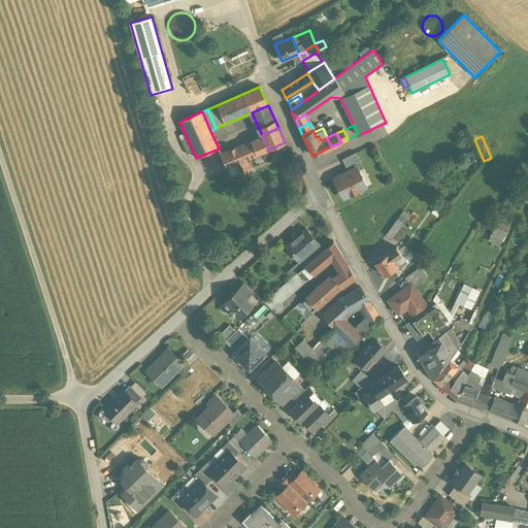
[(264,138),(222,157),(226,168),(234,164),(245,160),(268,150),(264,138)]
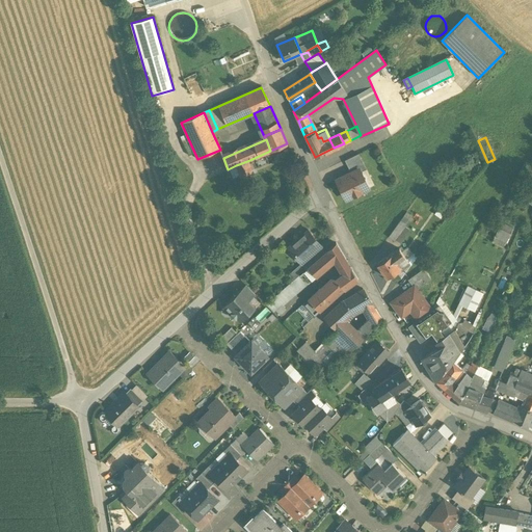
[(358,154),(345,161),(350,173),(358,168),(361,173),(366,169),(358,154)]
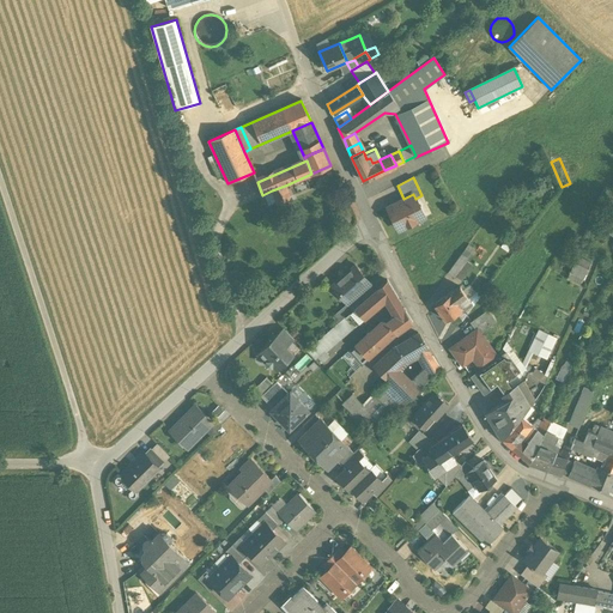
[(285,186),(272,190),(278,202),(280,205),(291,201),(289,198),(290,196),(285,186)]
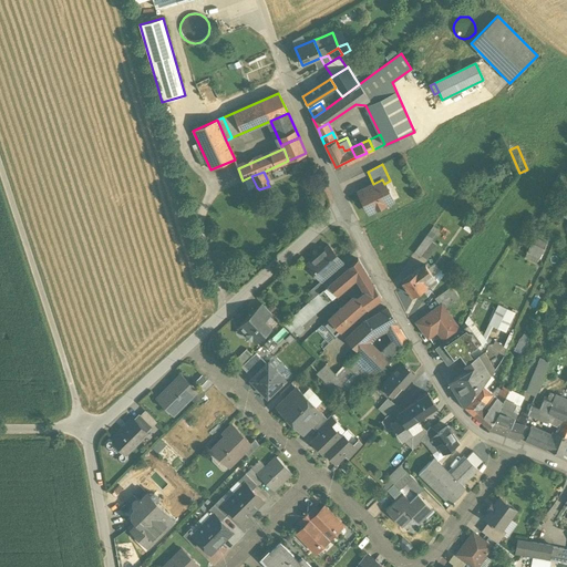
[(373,184),(358,192),(369,213),(393,200),(384,184),(382,179),(373,184)]
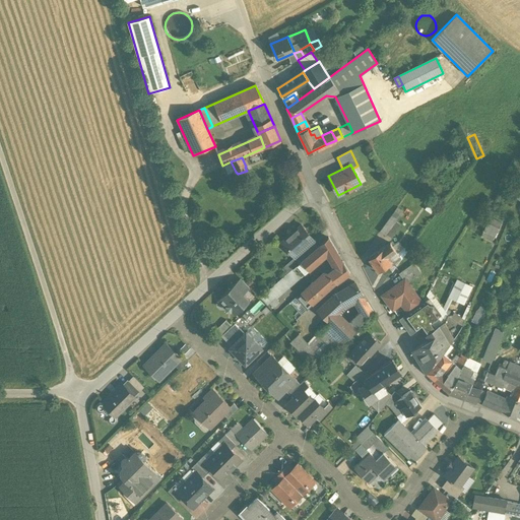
[(358,166),(352,169),(361,184),(366,182),(358,166)]
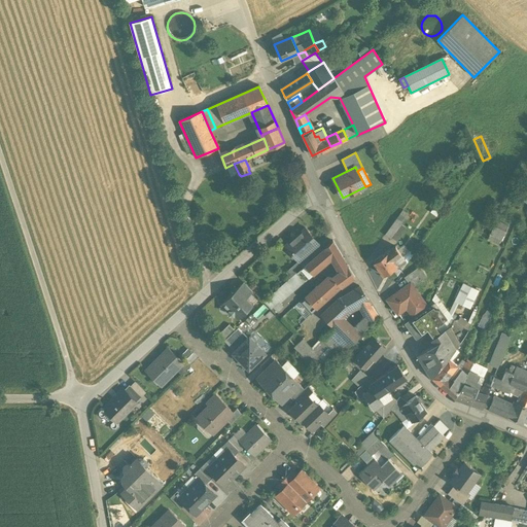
[(396,218),(384,235),(390,240),(402,222),(408,215),(401,211),(396,218)]
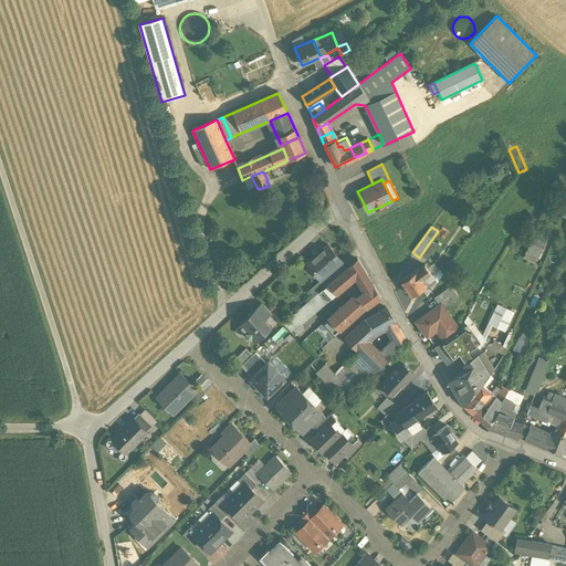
[(544,249),(532,243),(525,258),(537,263),(544,249)]
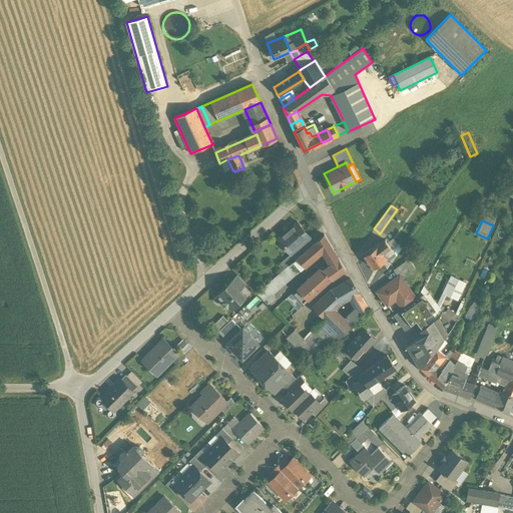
[(297,222),(277,239),(284,247),(286,245),(292,252),(290,253),(291,254),(308,239),(302,231),(304,229),(297,222)]
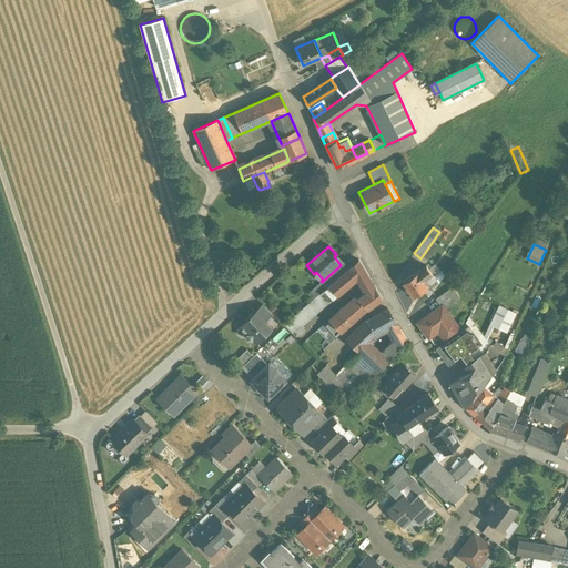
[(371,280),(358,260),(330,285),(337,295),(357,279),(362,287),(371,280)]
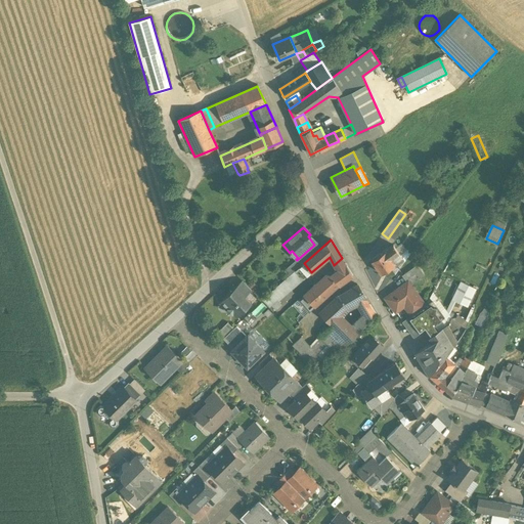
[(314,245),(297,260),(301,265),(318,249),(314,245)]
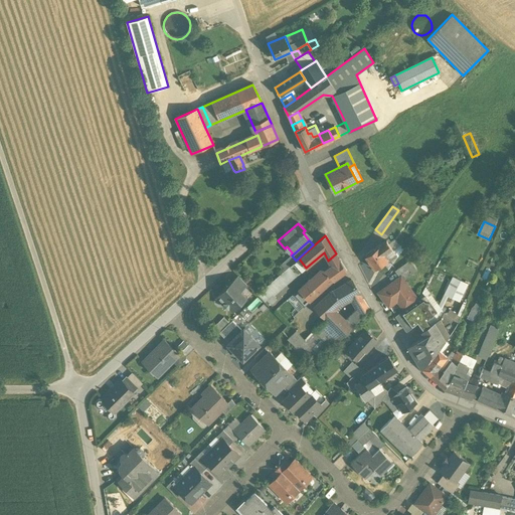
[(386,241),(365,256),(374,270),(380,265),(382,267),(384,266),(385,265),(383,263),(387,260),(383,254),(391,248),(386,241)]
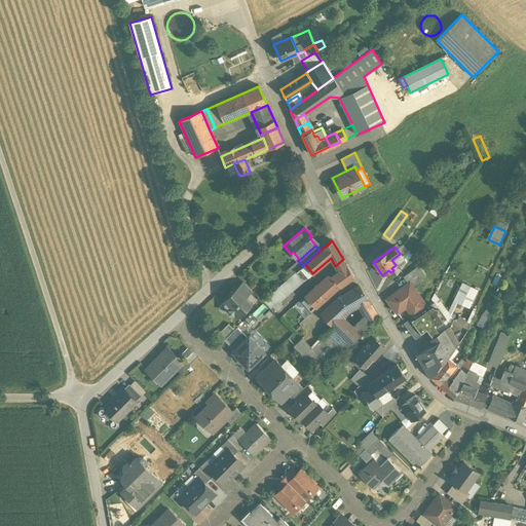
[(402,256),(401,256),(406,263),(411,257),(414,252),(410,250),(402,256)]
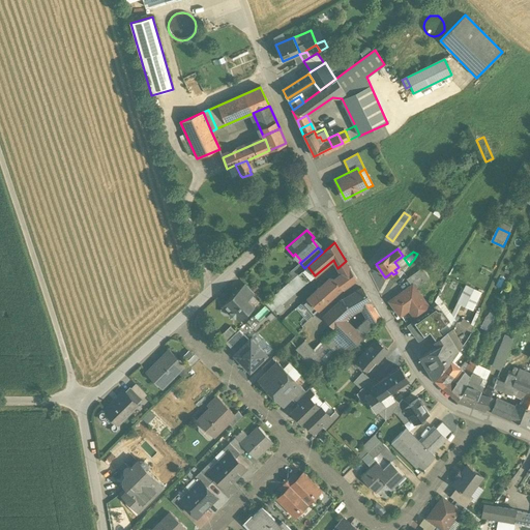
[(405,258),(403,256),(394,262),(399,267),(394,270),(396,272),(395,273),(400,277),(409,265),(404,258),(405,258)]
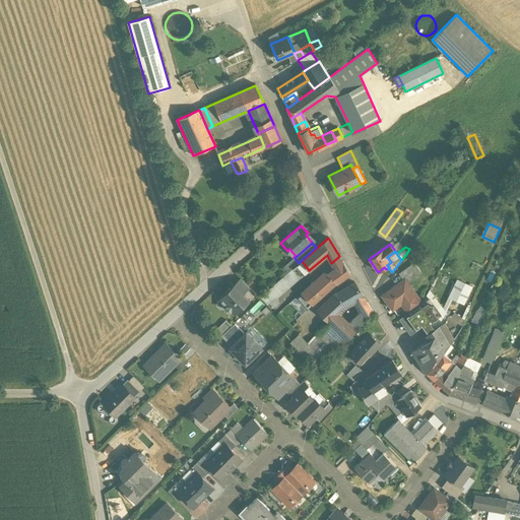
[(339,256),(331,263),(334,268),(342,262),(339,256)]
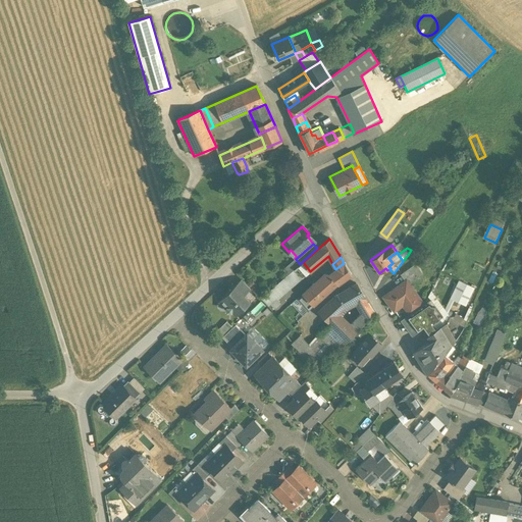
[(300,264),(296,259),(286,266),(291,271),(300,264)]
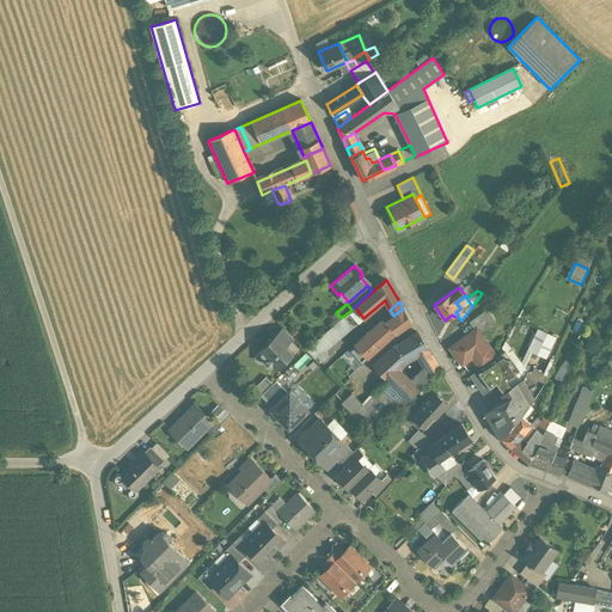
[(363,318),(355,307),(344,316),(354,326),(363,318)]
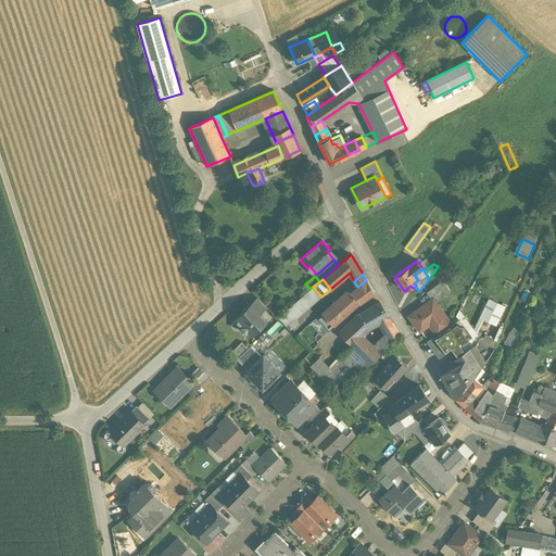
[(357,287),(351,292),(359,303),(374,292),(366,280),(357,287)]
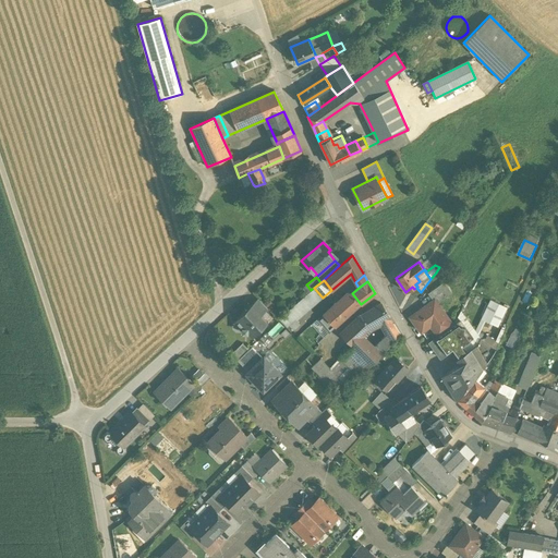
[(444,282),(428,294),(434,301),(436,304),(451,293),(444,282)]
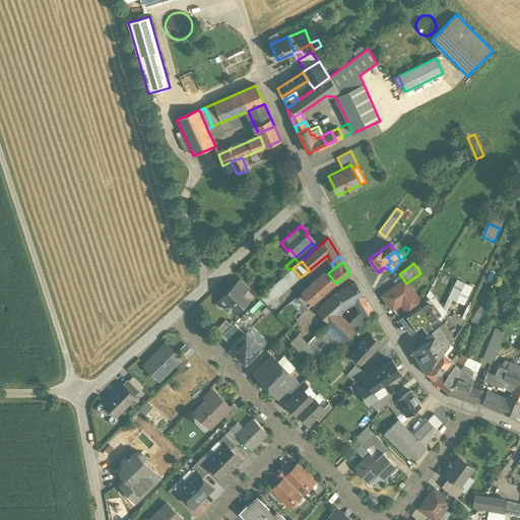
[(293,268),(283,277),(268,290),(274,297),(276,299),(301,277),(293,268)]
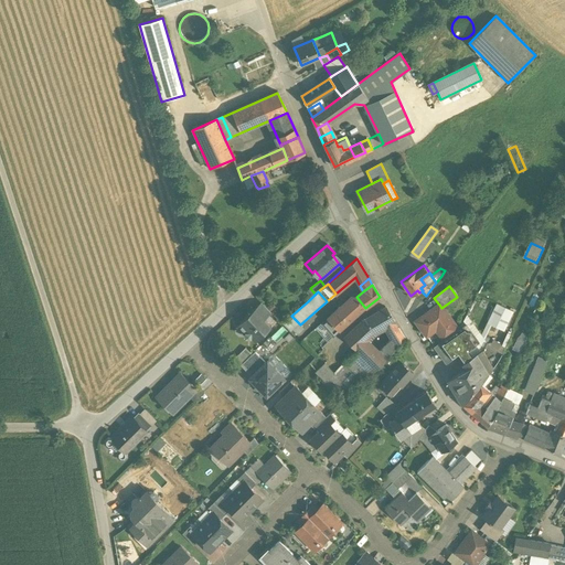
[(356,297),(352,296),(328,318),(321,323),(333,337),(359,312),(365,308),(356,297)]
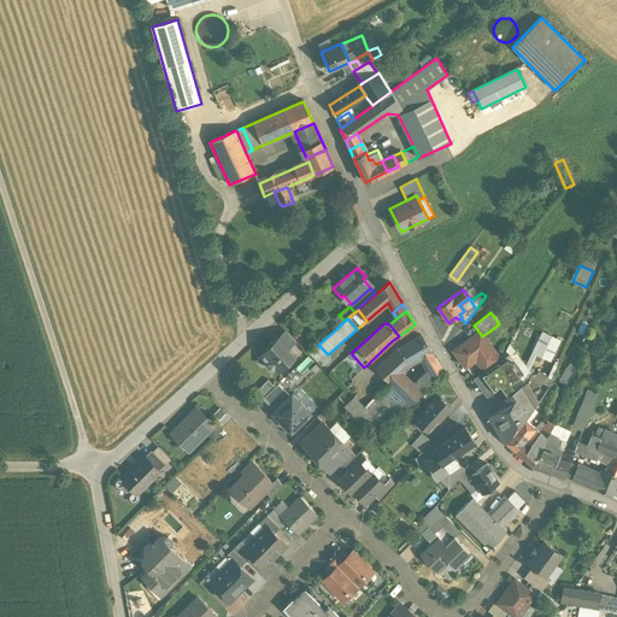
[(285,330),(259,354),(278,374),(295,357),(288,348),(295,341),(285,330)]
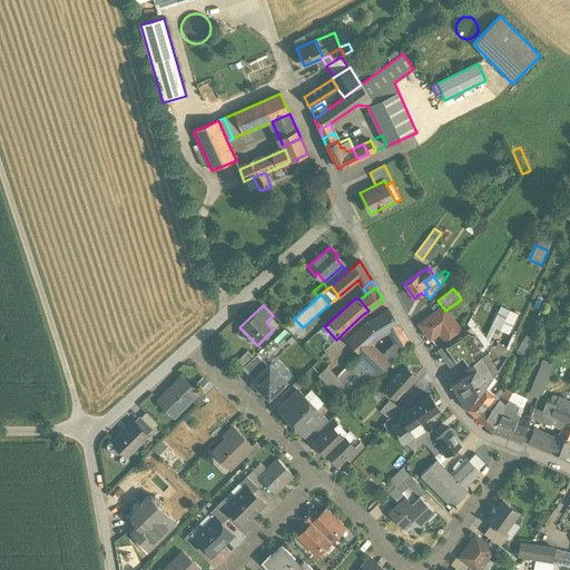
[(443,307),(420,324),(430,340),(445,328),(453,340),(461,334),(462,333),(445,311),(443,307)]
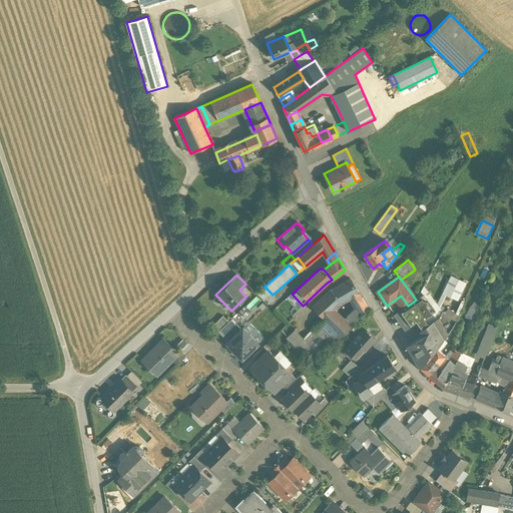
[(451,278),(439,302),(447,306),(452,296),(459,300),(467,285),(451,278)]
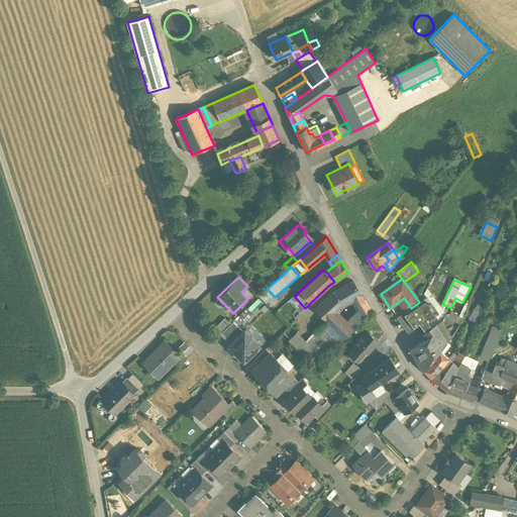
[(352,281),(334,292),(341,303),(342,303),(351,298),(360,294),(352,281)]
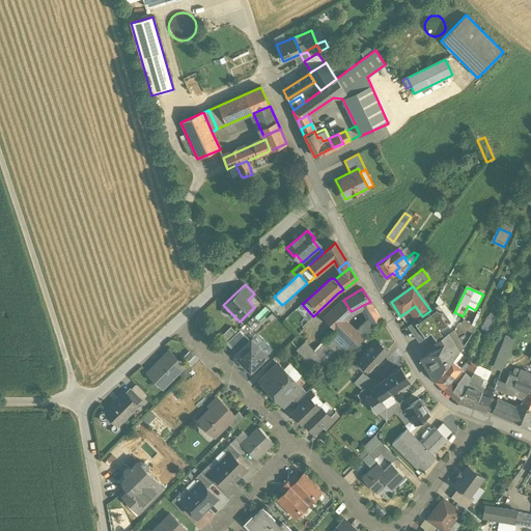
[(274,297),(266,304),(272,310),(274,309),(280,303),(274,297)]
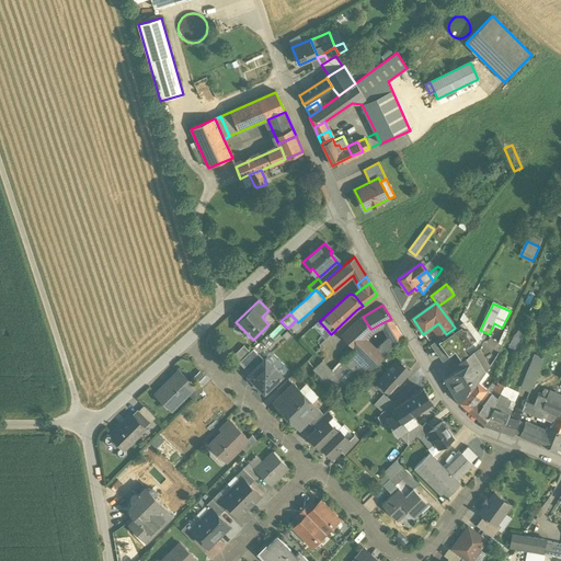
[(363,317),(343,334),(356,346),(341,361),(350,370),(358,380),(381,357),(374,350),(364,339),(373,331),(371,329),(370,329),(363,317)]
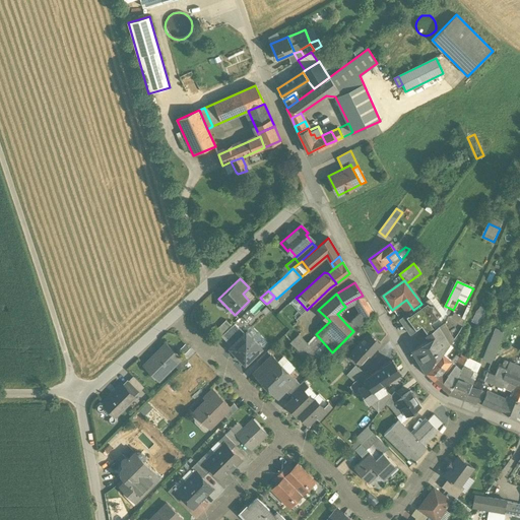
[(373,313),(363,296),(353,300),(361,311),(364,315),(361,319),(363,322),(373,313)]
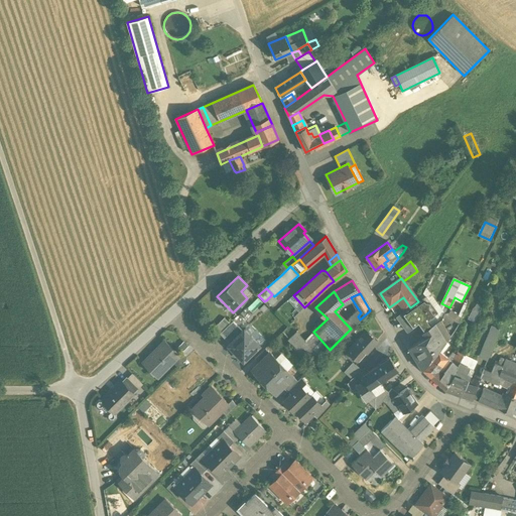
[(274,296),(272,294),(266,300),(271,305),(277,300),(274,296)]
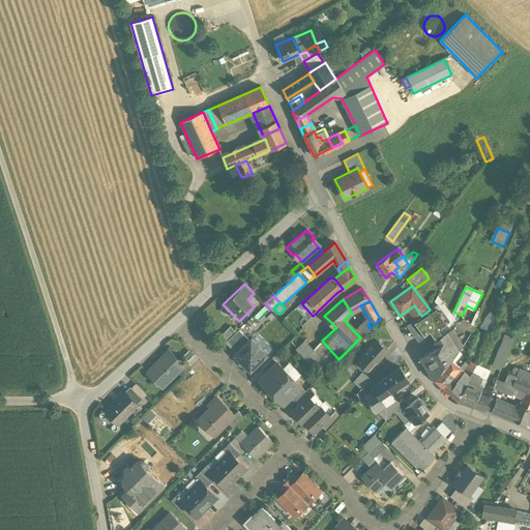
[(430,310),(429,311),(421,316),(407,326),(418,341),(431,331),(436,328),(437,330),(447,322),(448,321),(437,304),(430,310)]
